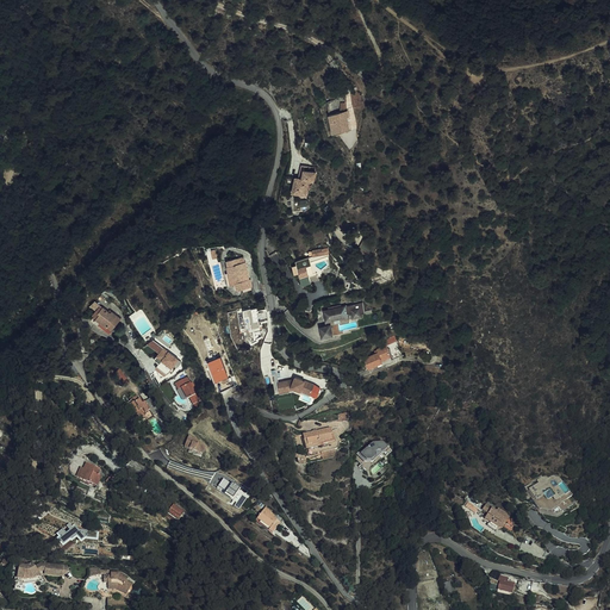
[(359,97),(349,98),(350,111),(361,110),(359,97)]
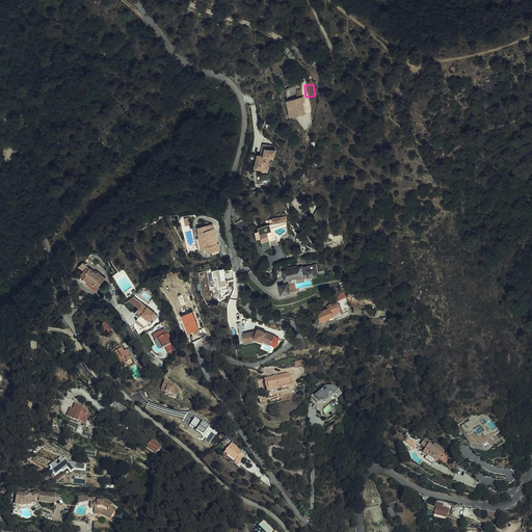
[(300,99),(284,102),(288,120),(302,116),(300,106),(302,106),(300,99)]
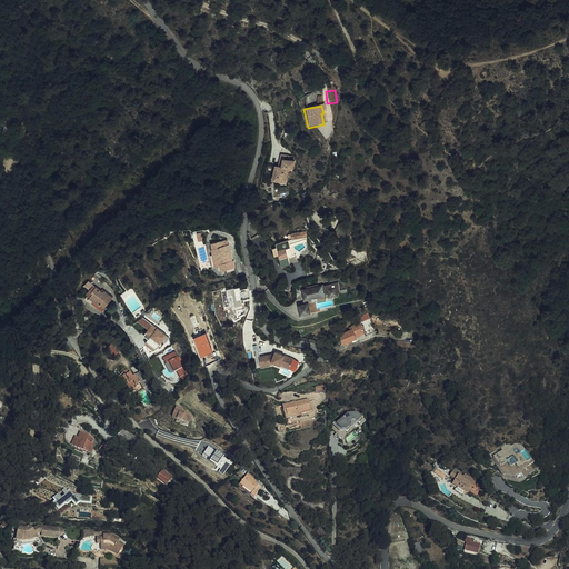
[(279,156),(277,165),(283,165),(282,169),(277,168),(273,167),(271,182),(276,182),(285,185),(287,170),(291,171),(292,162),(286,161),(287,158),(279,156)]
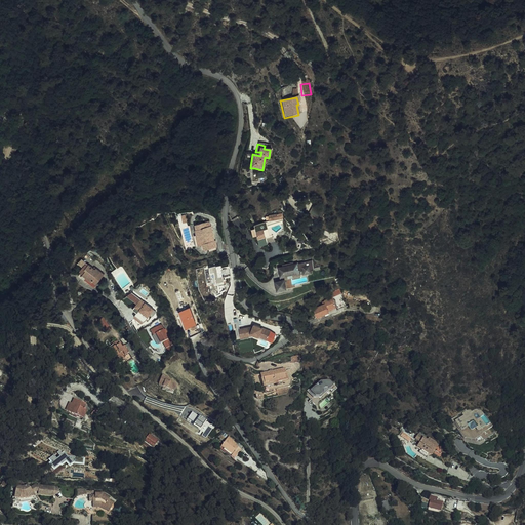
[(263,232),(271,230),(276,229),(273,225),(273,221),(272,216),(284,214),(284,212),(286,212),(284,207),(281,208),(280,206),(277,206),(277,208),(273,208),(272,210),(272,212),(273,212),(274,213),(258,218),(259,221),(258,221),(257,227),(259,229),(261,229),(263,232)]
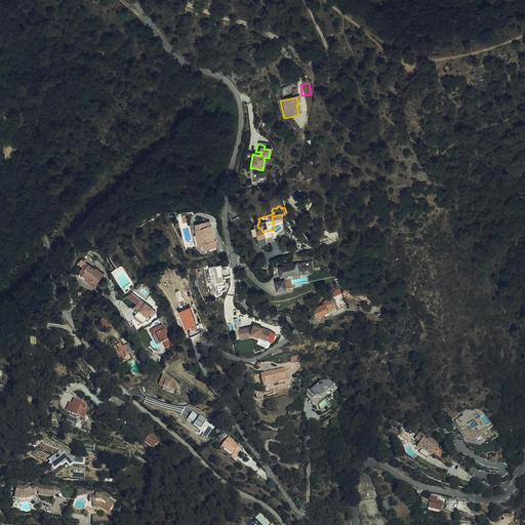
[(199,223),(198,217),(190,219),(191,225),(193,236),(199,234),(200,238),(198,238),(199,244),(211,242),(210,235),(209,236),(206,225),(205,225),(205,220),(199,223)]
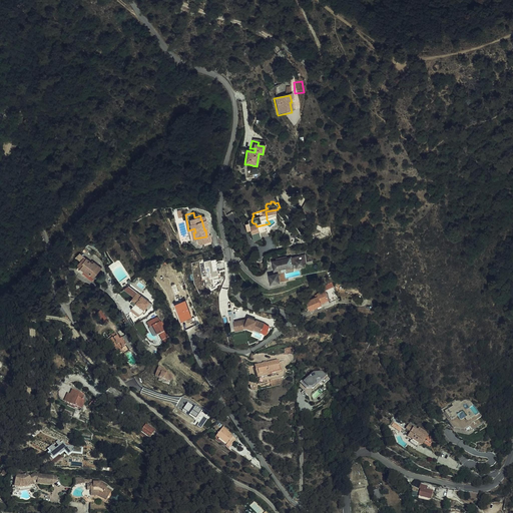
[(304,260),(310,258),(310,257),(312,257),(310,248),(293,252),(292,249),(282,252),(282,254),(279,255),(278,255),(280,269),(276,270),(278,278),(287,275),(292,274),(291,272),(291,268),(290,265),(286,266),(285,264),(285,263),(287,262),(288,261),(290,260),(291,261),(298,260),(298,258),(303,257),(304,260)]
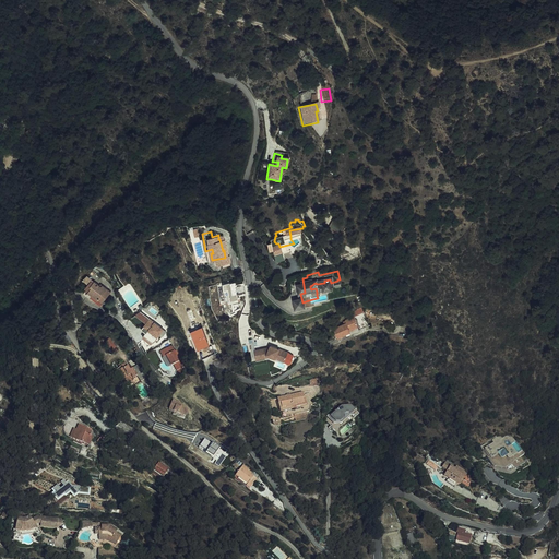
[(98,301),(107,289),(98,282),(98,284),(96,282),(91,277),(90,280),(88,277),(82,285),(84,286),(82,289),(98,301)]
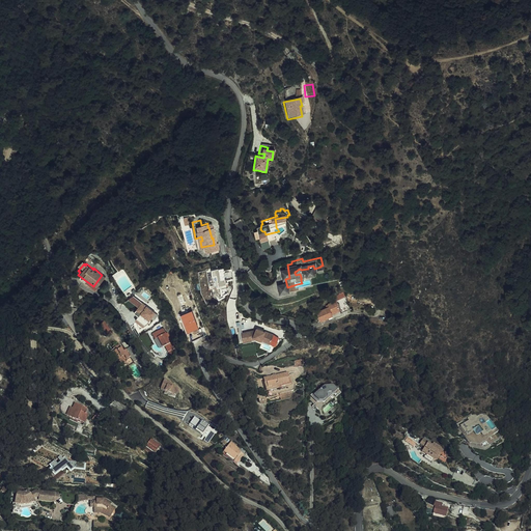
[(227,285),(226,278),(234,277),(232,266),(213,269),(216,287),(227,285)]
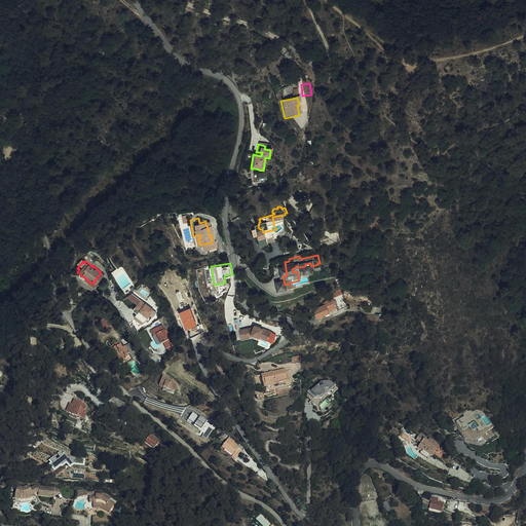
[(126,276),(129,274),(123,264),(112,270),(125,291),(129,288),(126,285),(128,284),(127,280),(128,279),(126,276)]
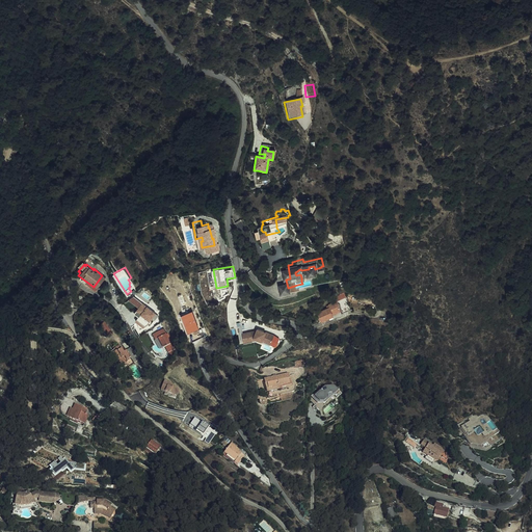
[(139,300),(131,310),(136,313),(135,315),(144,322),(148,318),(147,317),(152,310),(139,300)]
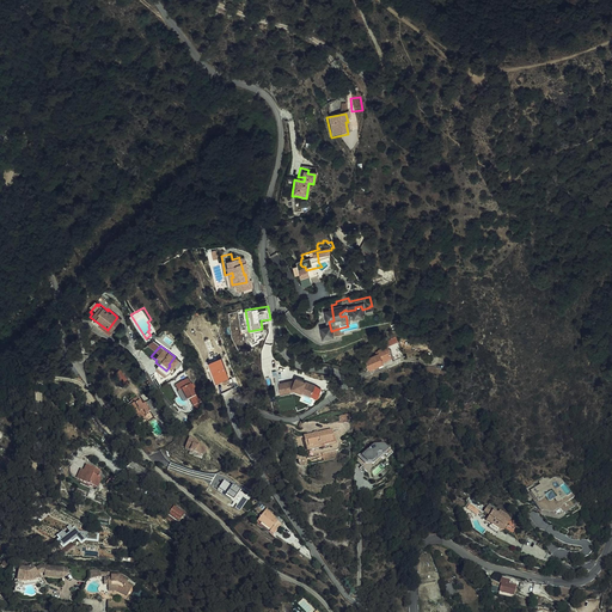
[(368,353),(354,360),(357,365),(360,369),(373,362),(373,365),(385,359),(391,355),(386,347),(379,350),(377,346),(367,350),(368,353)]
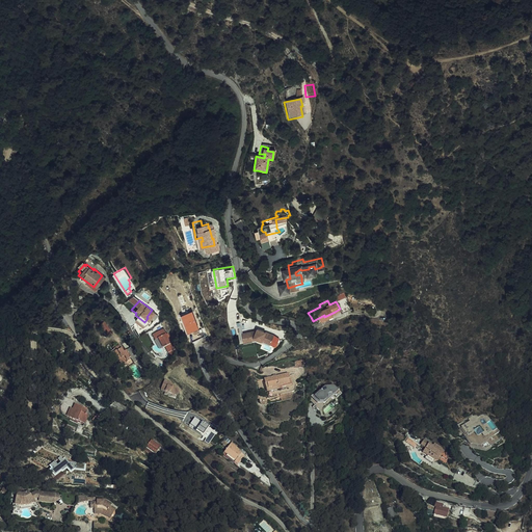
[(182,314),(187,330),(198,326),(192,310),(182,314)]
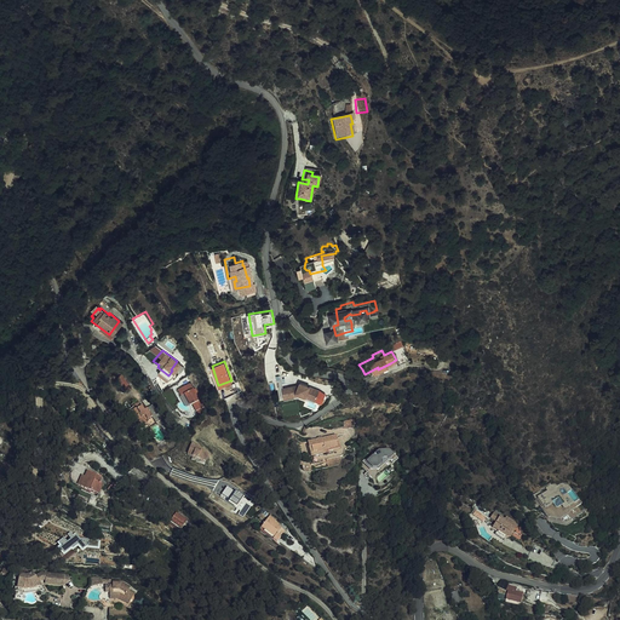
[(168,375),(158,367),(154,371),(165,378),(168,375)]
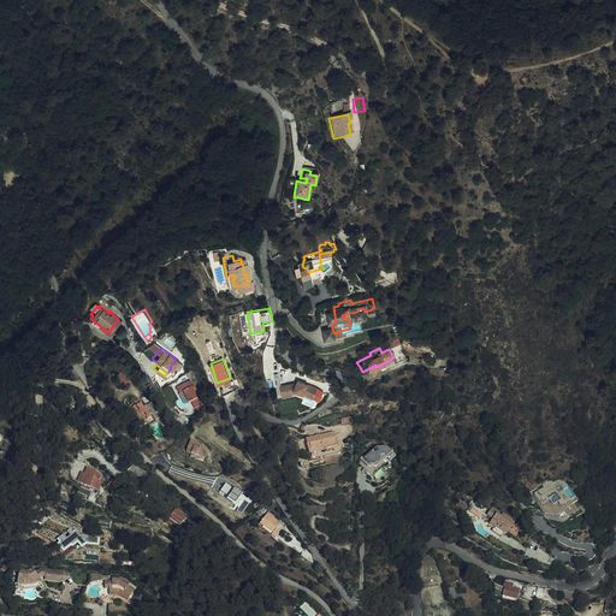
[(110,375),(118,388),(123,384),(114,371),(110,374),(110,375)]
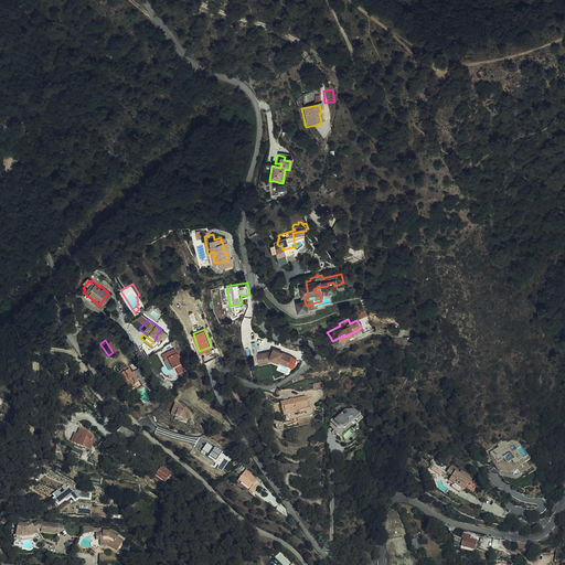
[(170,345),(158,353),(161,358),(164,356),(170,366),(172,364),(173,364),(174,365),(173,366),(176,370),(176,371),(183,366),(179,361),(178,361),(172,351),(173,351),(170,345)]
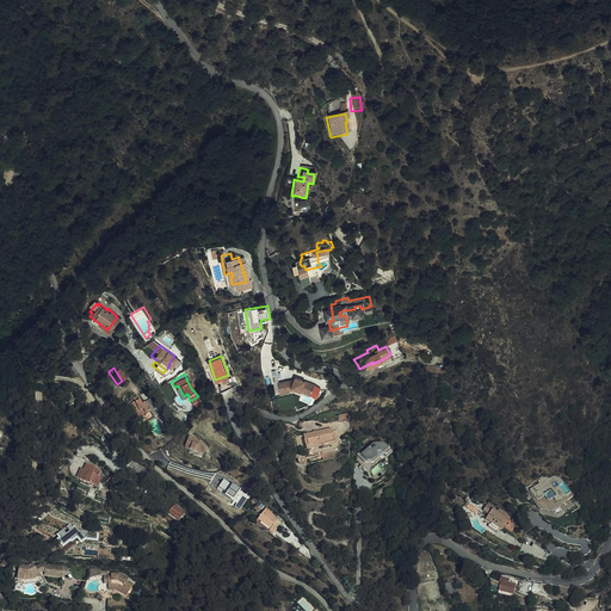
[(308,393),(312,386),(302,381),(301,383),(300,382),(300,380),(292,377),(291,378),(276,381),(277,390),(287,389),(287,387),(289,387),(292,388),(298,390),(298,389),(308,393)]
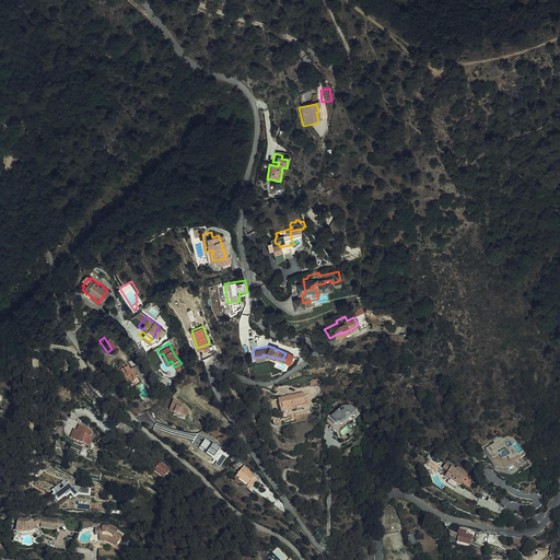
[(119,362),(114,365),(116,368),(111,371),(115,377),(118,375),(120,378),(116,382),(120,387),(128,382),(127,380),(132,376),(127,369),(125,370),(119,362)]
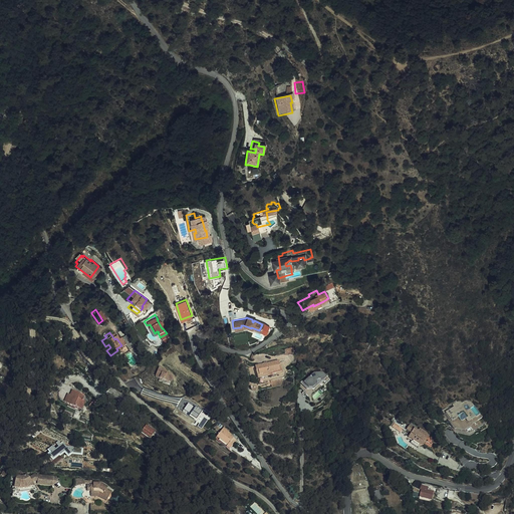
[(106,337),(104,335),(98,340),(103,347),(101,348),(109,360),(119,353),(117,350),(110,355),(106,350),(110,347),(108,344),(105,346),(101,340),(106,337)]
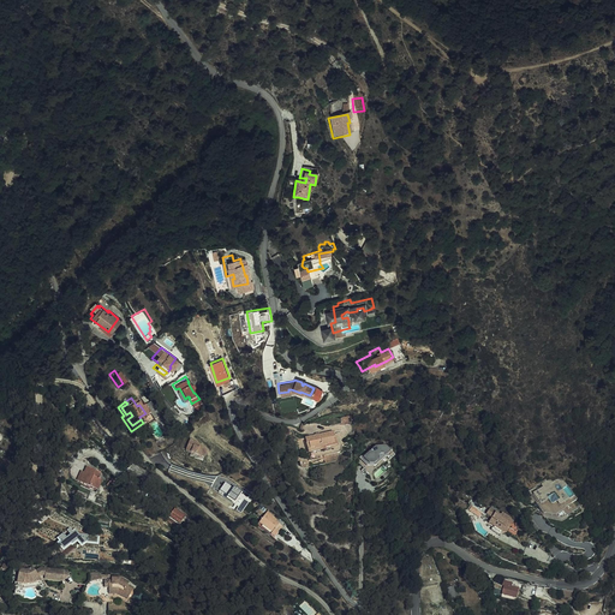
[(300,445),(298,445),(302,460),(323,455),(330,453),(327,439),(326,433),(315,436),(303,439),(303,443),(300,445)]
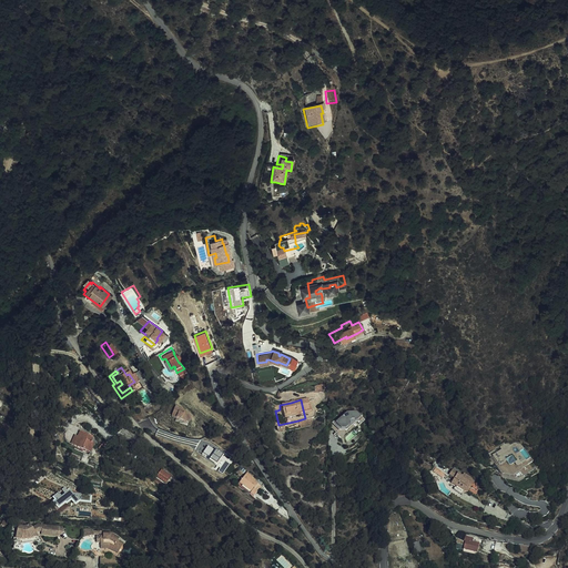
[(172,403),(169,415),(186,421),(189,413),(180,411),(181,406),(172,403)]
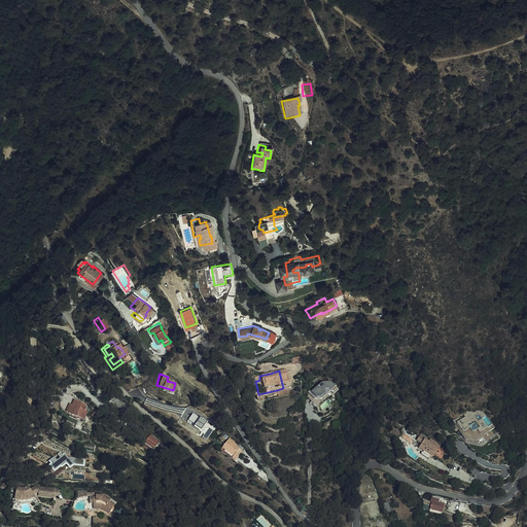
[(98,387),(95,391),(103,398),(106,393),(98,387)]
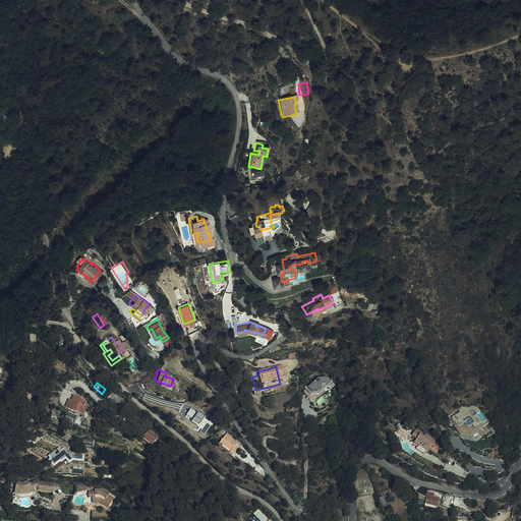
[(324,383),(307,385),(301,390),(298,392),(303,398),(302,398),(307,405),(310,403),(309,402),(319,395),(320,396),(325,392),(329,388),(324,383)]
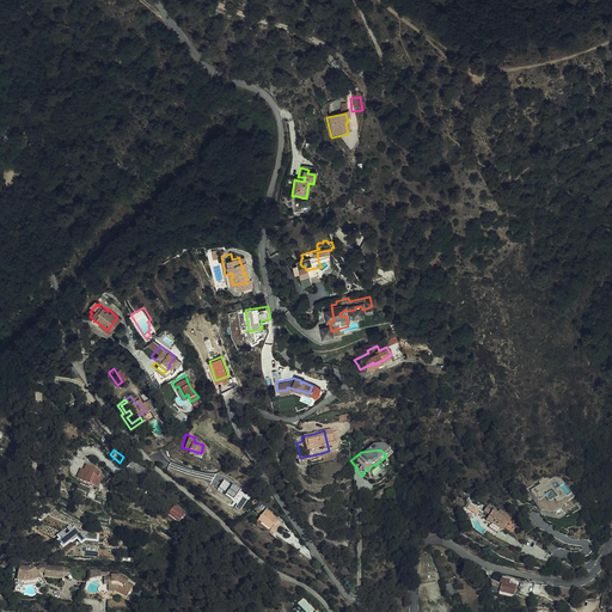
[(533,502),(537,507),(539,506),(540,507),(549,508),(558,502),(557,500),(564,495),(560,488),(564,484),(557,476),(554,475),(551,473),(545,477),(543,475),(534,481),(537,484),(528,490),(531,494),(527,496),(532,502),(533,501),(534,501),(533,502)]
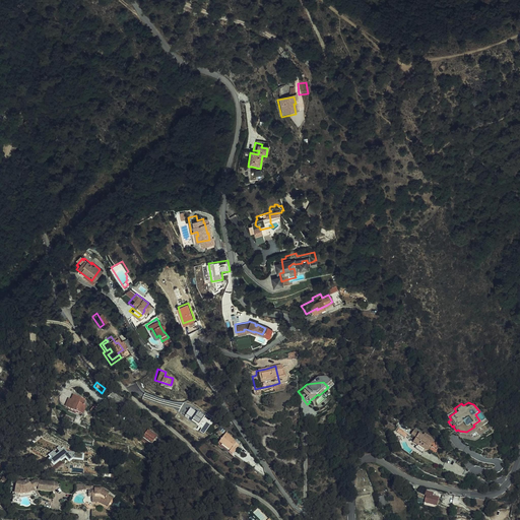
[(80,413),(81,407),(67,404),(64,415),(65,415),(65,416),(67,417),(68,416),(77,418),(78,412),(80,413)]
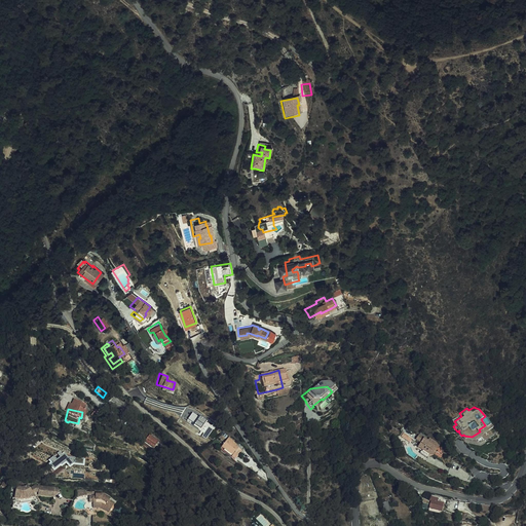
[(190,410),(185,418),(195,424),(194,425),(198,428),(205,418),(200,415),(199,416),(190,410)]
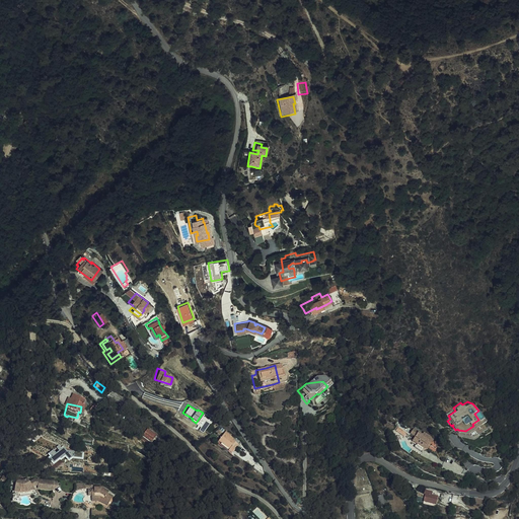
[(193,419),(182,413),(180,415),(191,422),(192,420),(193,419)]
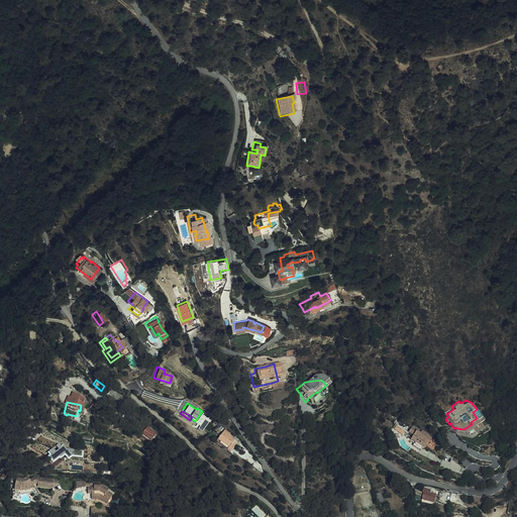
[(424,446),(427,441),(425,440),(427,435),(419,430),(418,432),(409,427),(406,432),(411,435),(408,439),(413,442),(411,445),(419,449),(420,446),(422,447),(424,446)]
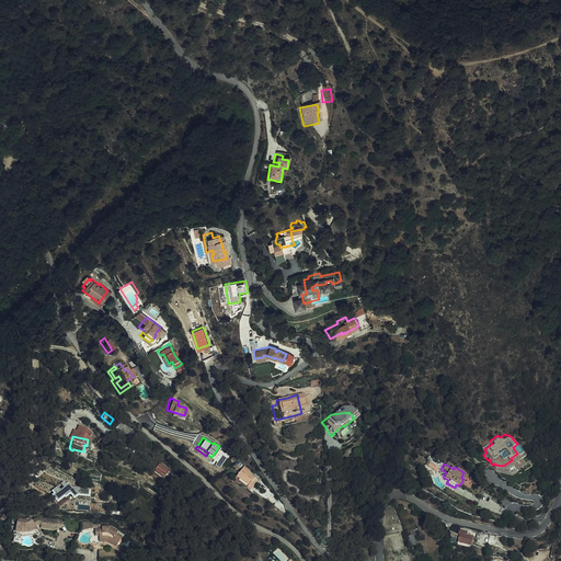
[(241,465),(233,474),(245,483),(244,485),(249,489),(252,484),(249,482),(252,476),(245,471),(248,469),(241,465)]
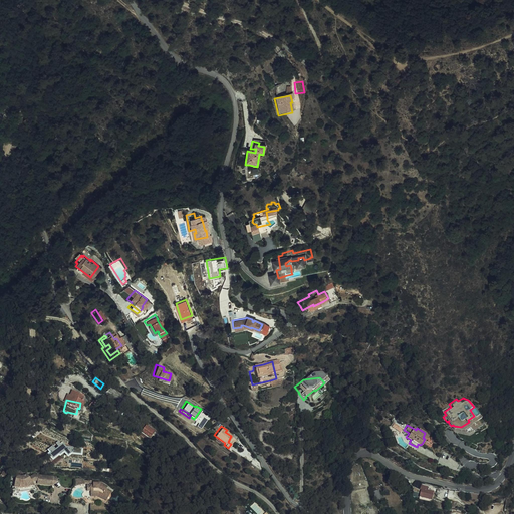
[(142,429),(139,427),(133,433),(137,436),(142,429)]
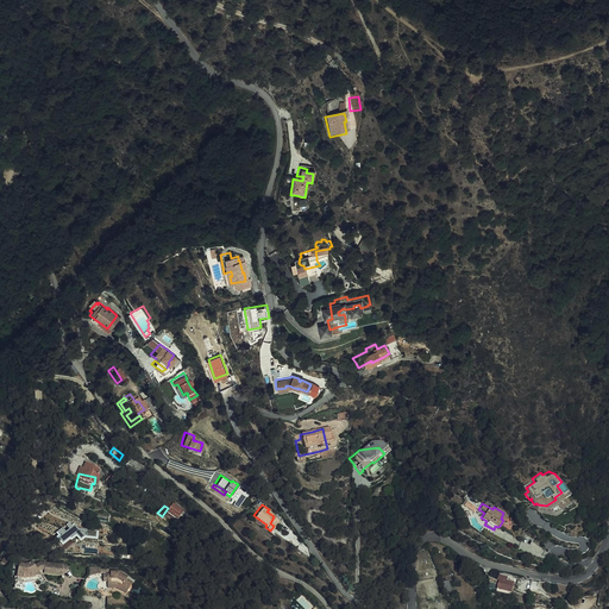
[(162,516),(173,525),(179,516),(168,508),(162,516)]
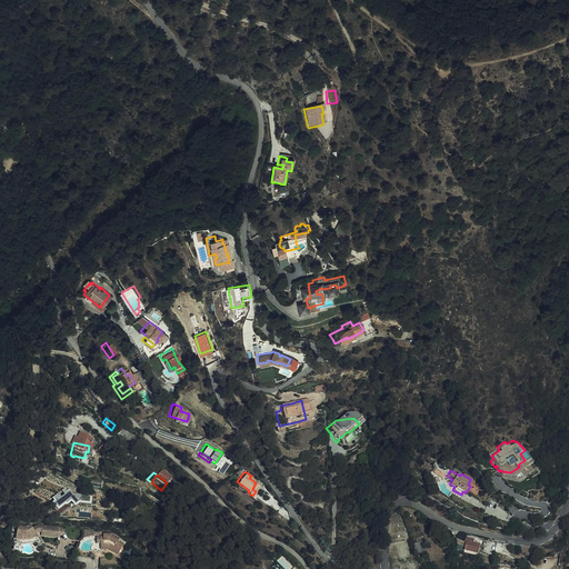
[(58,509),(71,500),(77,507),(89,498),(83,490),(76,496),(69,487),(52,498),(55,501),(52,502),(58,509)]
